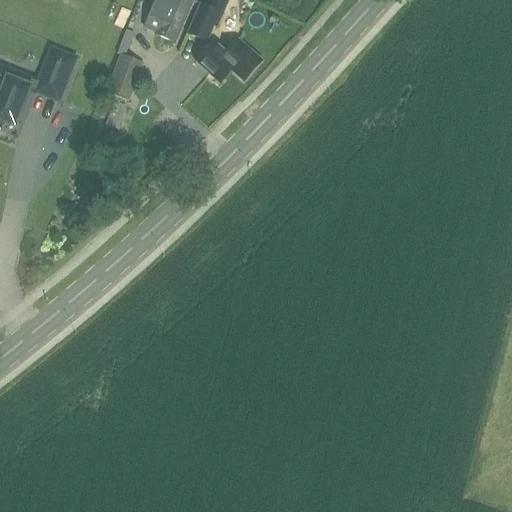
[(174,45),(191,9),(188,8),(191,0),(154,0),(142,28),(153,33),(152,35),(174,45)]
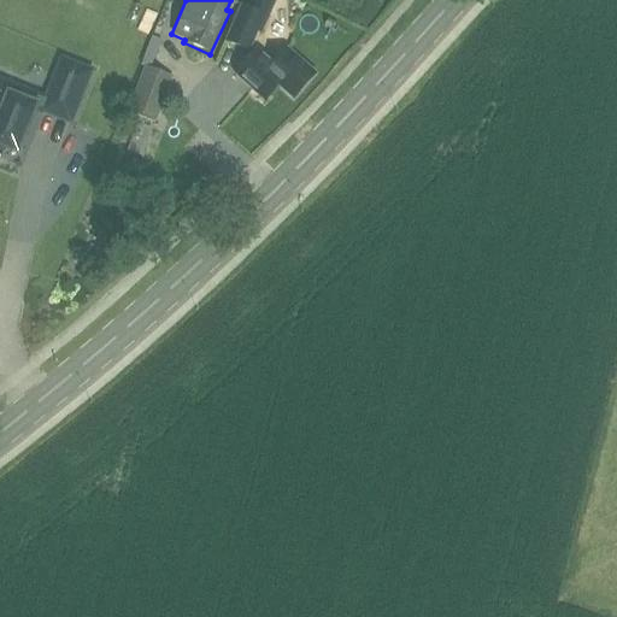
[(242,0),(225,40),(247,50),(256,30),(260,33),(274,0),(242,0)]
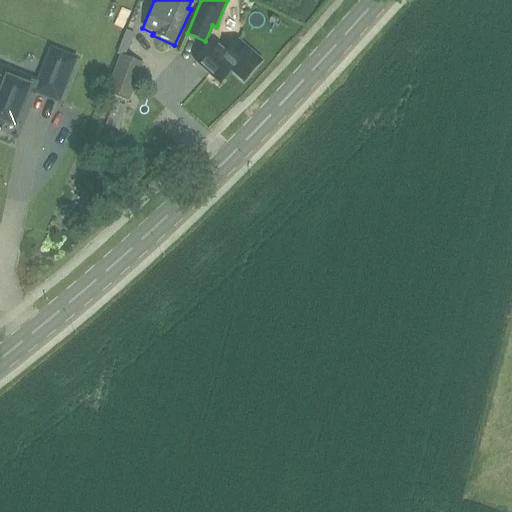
[(213,41),(194,62),(209,75),(221,62),(243,81),(260,61),(237,41),(226,53),(213,41)]
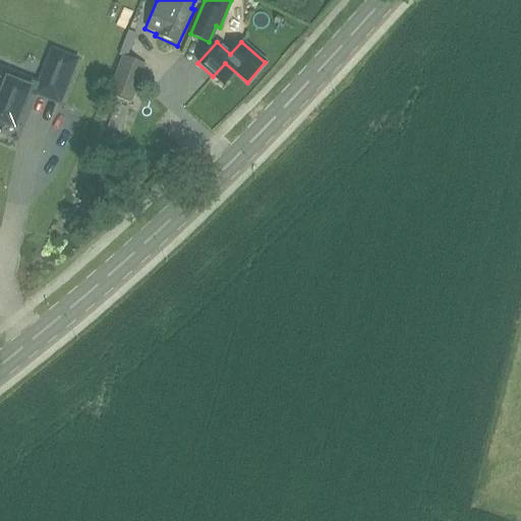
[(131,105),(146,65),(122,57),(108,97),(131,105)]
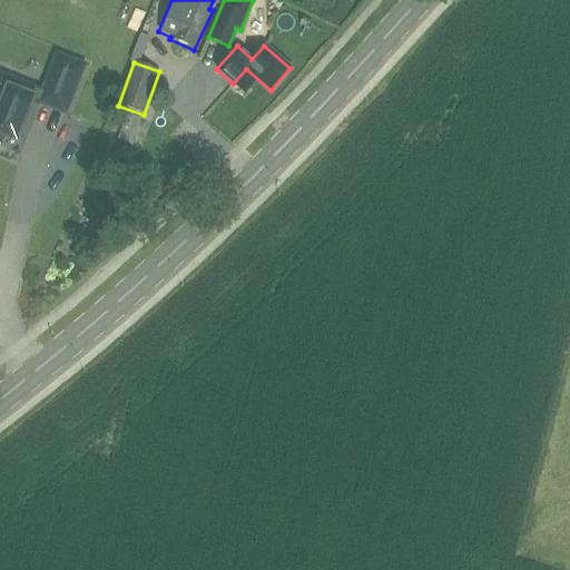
[(17,81),(0,74),(0,128),(19,136),(36,95),(68,108),(79,81),(53,70),(46,89),(35,85),(35,84),(18,77),(17,81)]
